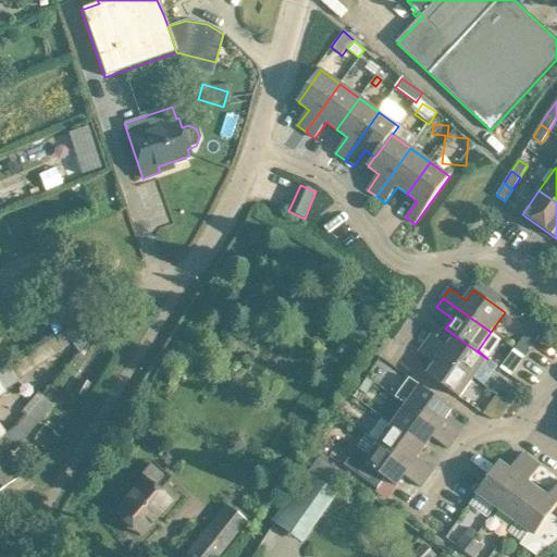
[(38,313),(48,335),(62,329),(51,307),(38,313)]
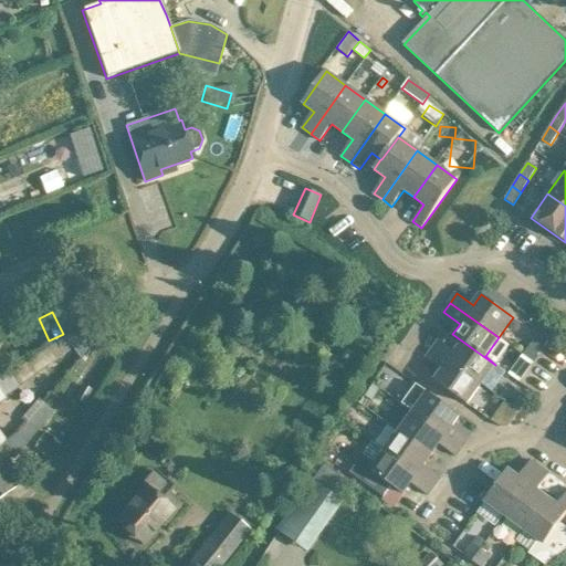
[(109,322),(102,333),(94,342),(112,357),(119,346),(133,327),(126,322),(122,329),(109,322)]
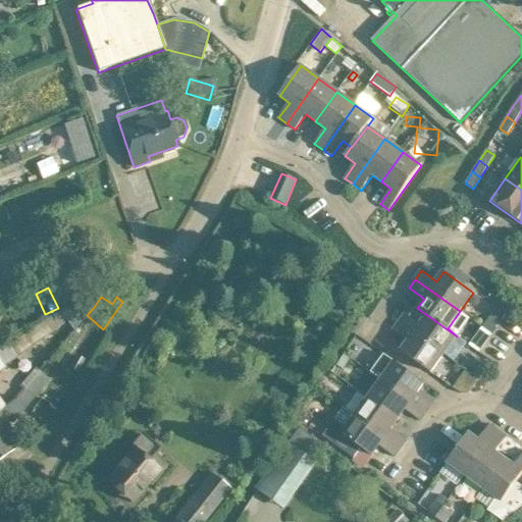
[(501,303),(482,328),(491,334),(510,309),(501,303)]
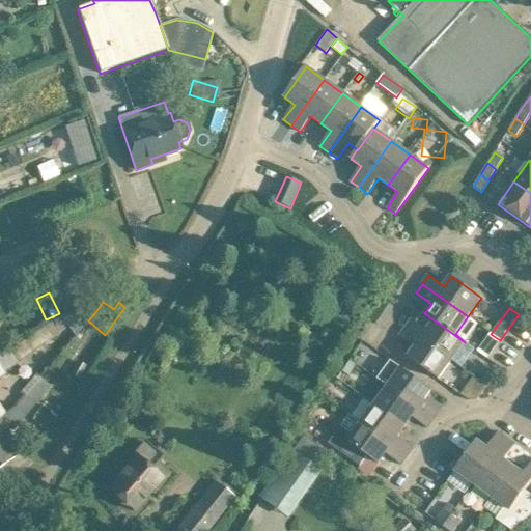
[(72,310),(62,316),(75,335),(84,327),(83,326),(72,310)]
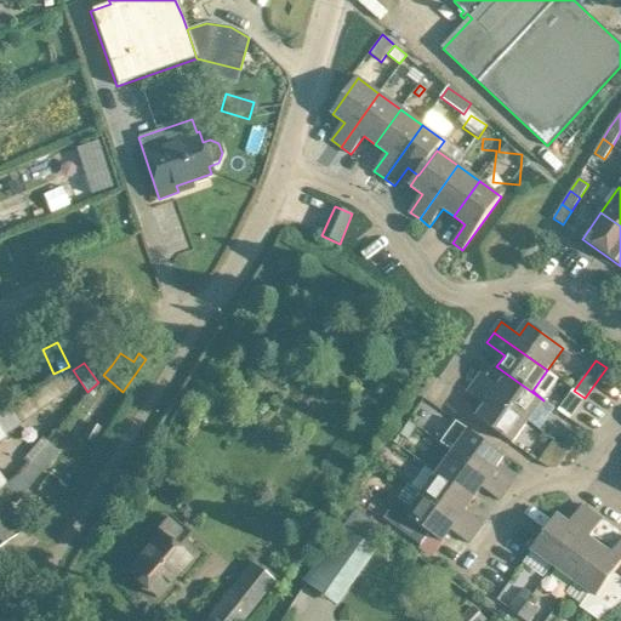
[(482,374),(474,383),(528,422),(531,417),(543,400),(496,366),(507,375),(500,386),(482,374)]
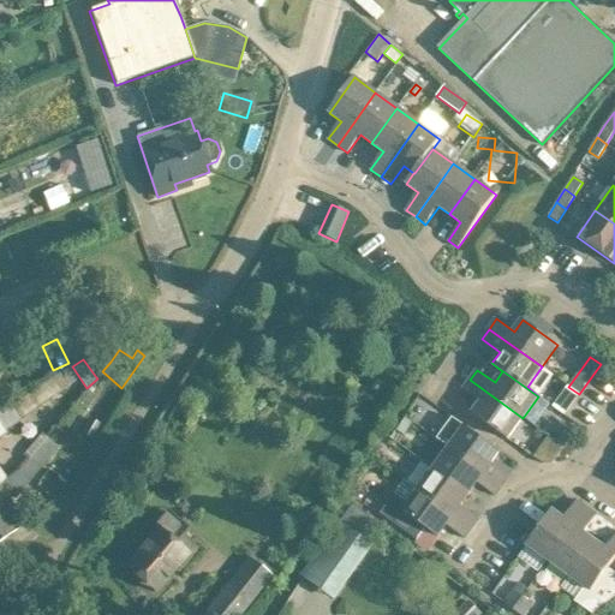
[(470,380),(463,389),(481,402),(472,415),(507,440),(523,418),(470,380)]
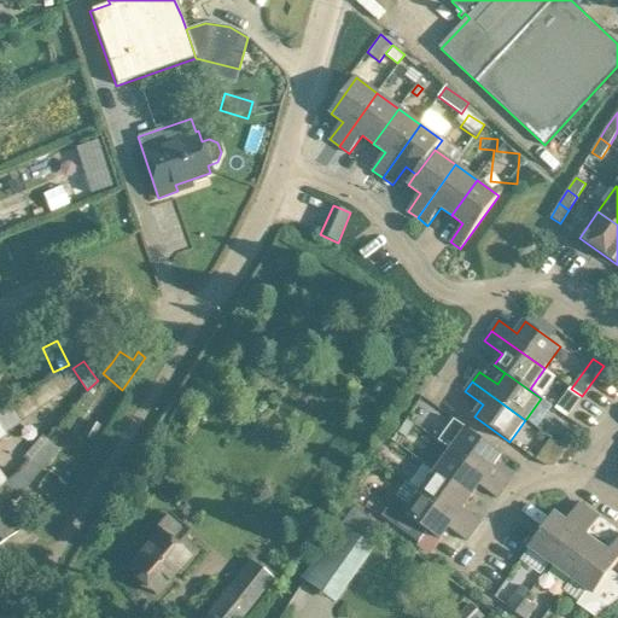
[(557,409),(566,417),(582,396),(571,389),(557,409)]
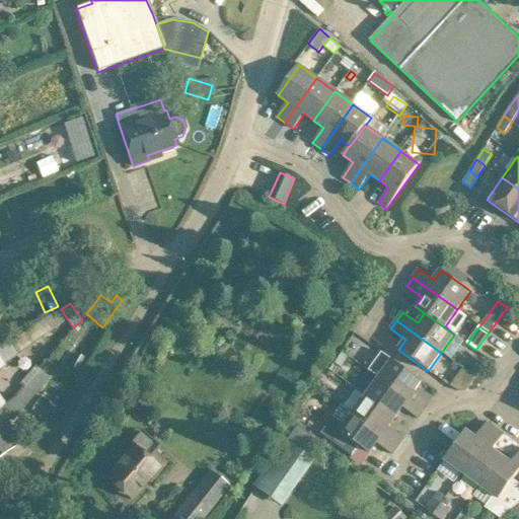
[(441,353),(452,360),(454,356),(444,349),(441,353)]
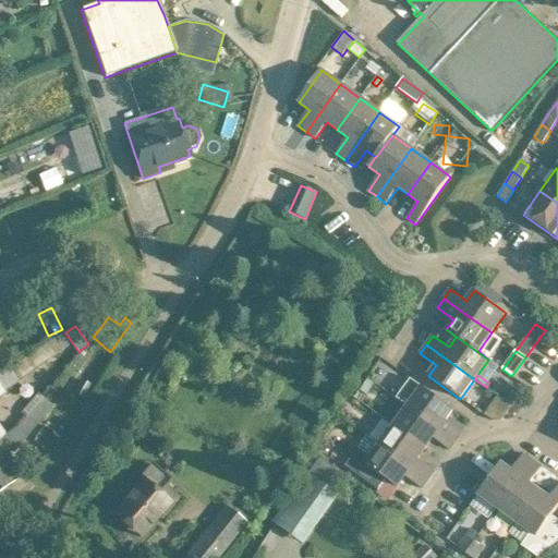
[(367,378),(360,390),(368,395),(375,384),(367,378)]
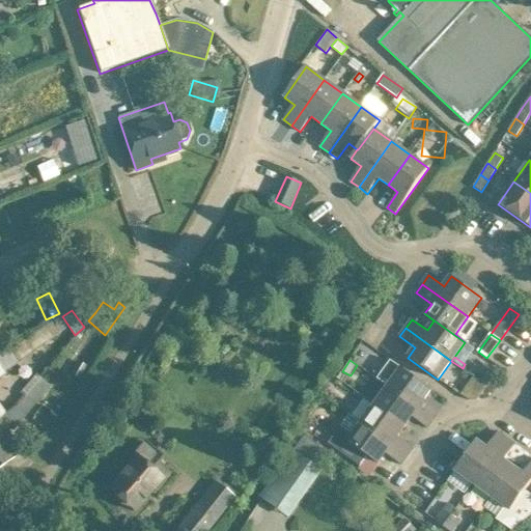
[(87,367),(77,361),(67,375),(79,382),(87,367)]
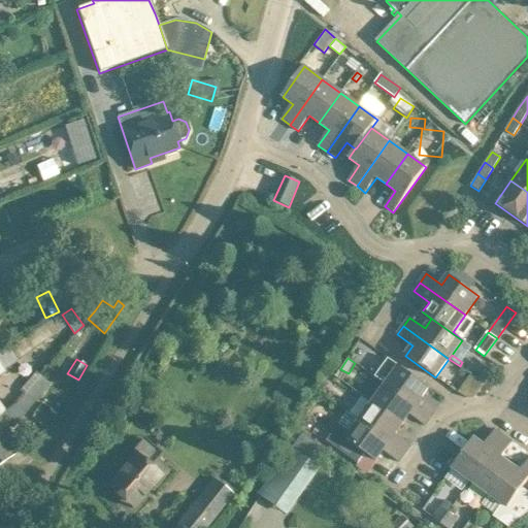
[(389,359),(375,377),(386,385),(431,418),(437,408),(422,398),(429,388),(389,359)]
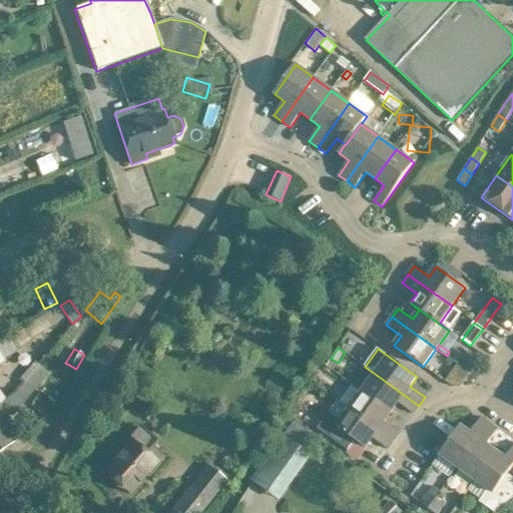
[(333,360),(328,367),(338,375),(343,368),(333,360)]
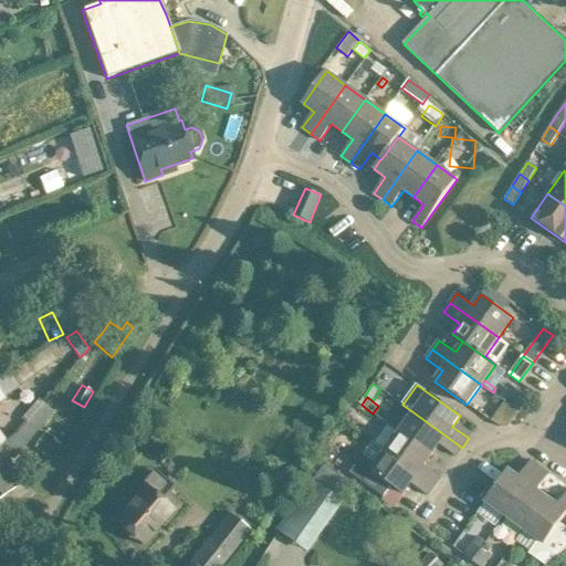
[(6,441),(2,444),(9,454),(13,451),(23,443),(25,446),(53,412),(42,404),(38,400),(21,418),(25,421),(9,437),(4,440),(6,441)]
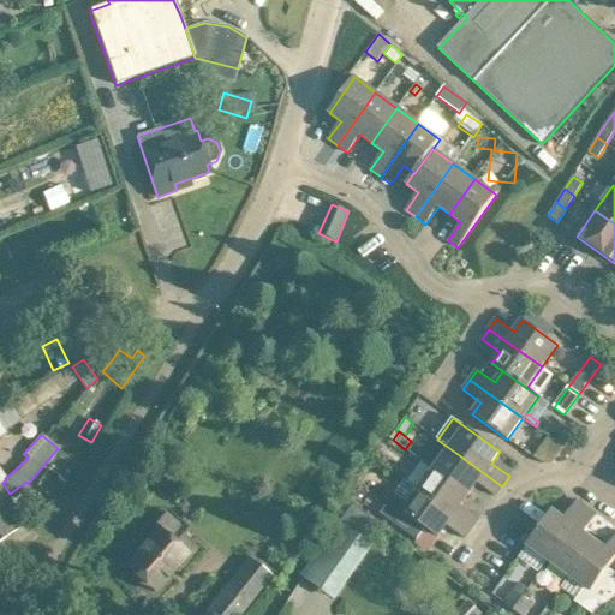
[(549,436),(533,458),(542,465),(550,464),(563,447),(549,436)]
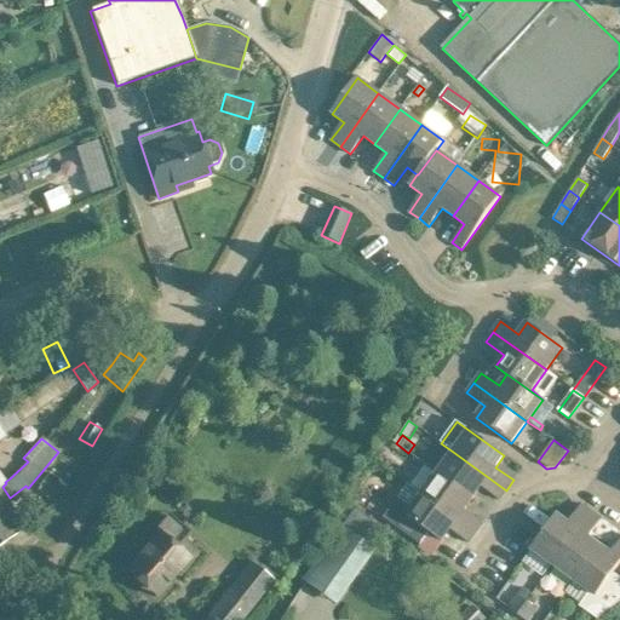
[(453,452),(437,474),(472,499),(481,487),(499,500),(506,491),(453,452)]
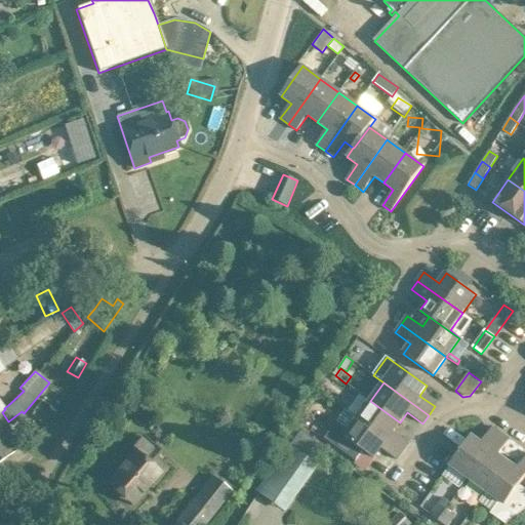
[(358,417),(357,418),(403,451),(408,443),(394,432),(400,422),(370,401),(369,401),(360,394),(349,410),(358,417)]
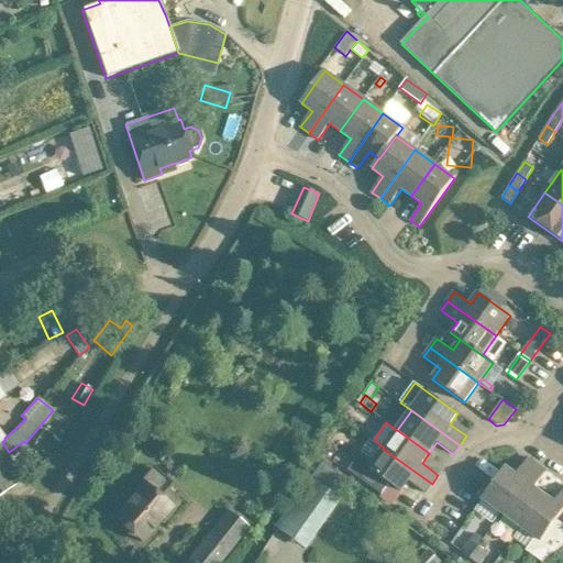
[(349,471),(355,475),(378,492),(386,481),(401,492),(409,482),(426,493),(432,484),(383,449),(374,462),(361,453),(349,471)]
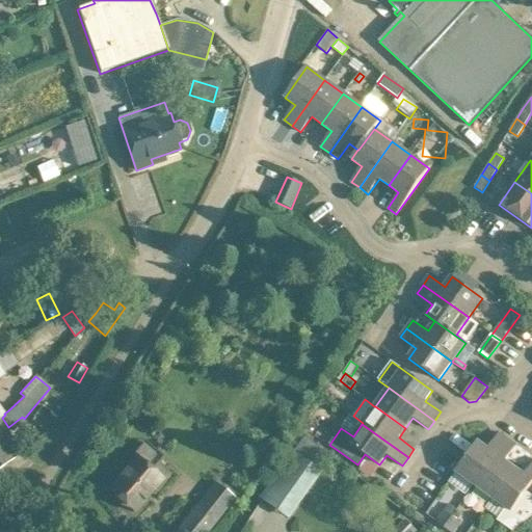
[(477,442),(455,472),(473,484),(474,485),(507,440),(499,433),(487,449),(477,442)]
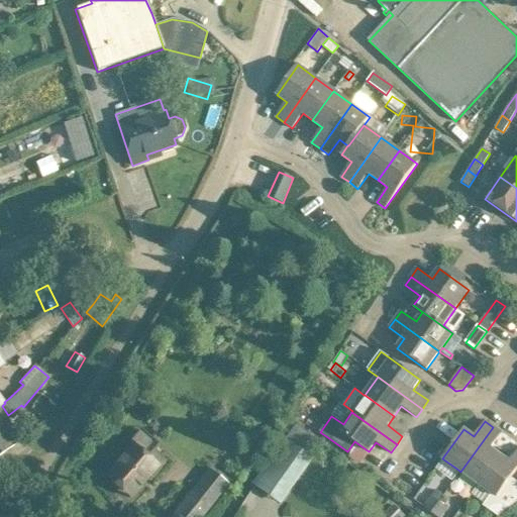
[(299,448),(310,457),(321,442),(296,424),(286,439),(284,438),(251,485),(267,495),(299,448)]
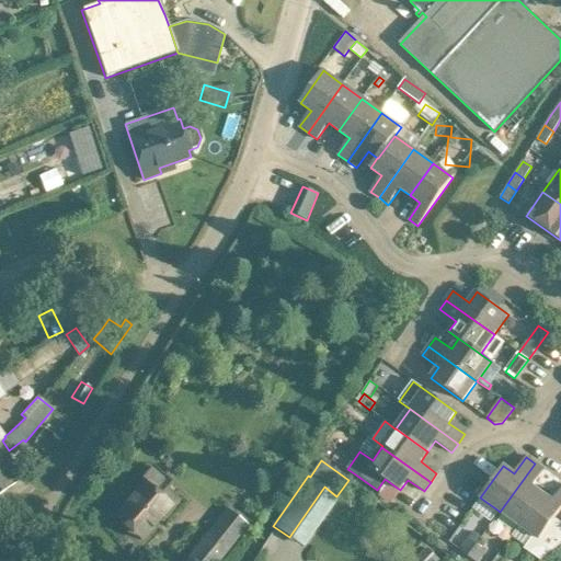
[(0,461),(0,493),(15,483),(0,461)]
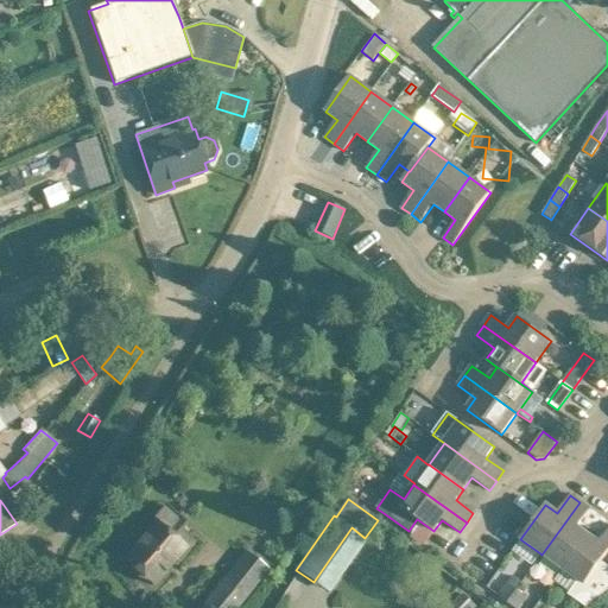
[(580,502),(542,555),(563,570),(588,534),(577,527),(589,510),(580,502)]
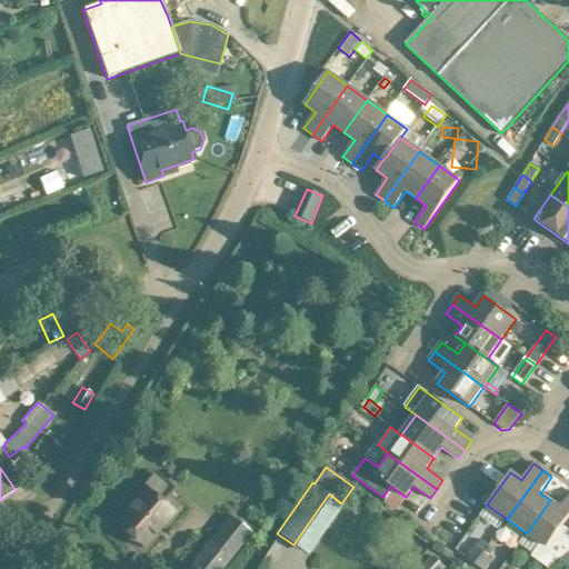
[(147,491),(118,526),(135,540),(138,536),(146,543),(161,527),(173,512),(172,511),(175,509),(163,499),(171,489),(155,475),(142,488),(147,491)]
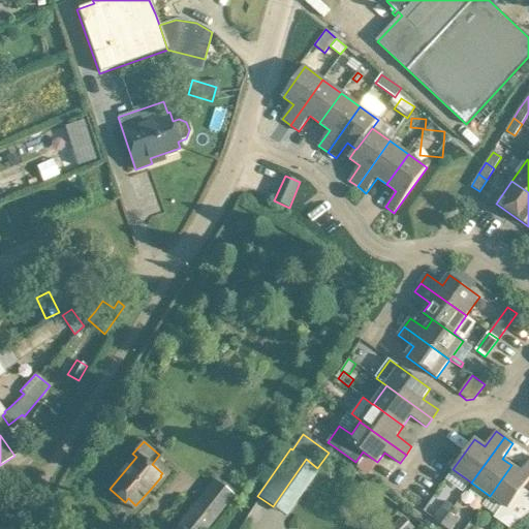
[(511,465),(490,496),(483,505),(496,515),(494,518),(510,528),(528,511),(528,492),(523,489),(528,479),(528,461),(522,472),(511,465)]
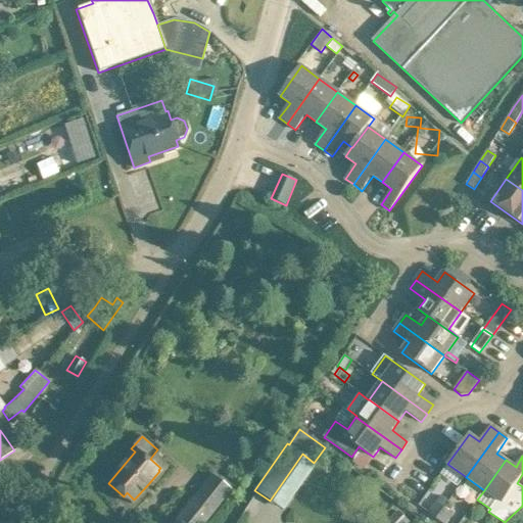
[(202,522),(231,489),(212,474),(173,522),(202,522)]
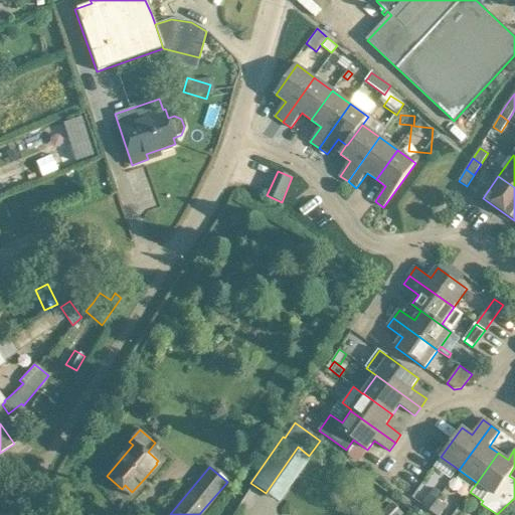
[(435,488),(428,496),(422,505),(430,510),(436,501),(441,493),(435,488)]
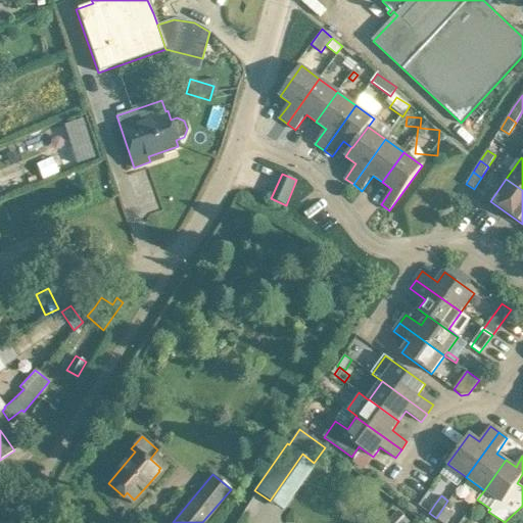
[(442,509),(436,518),(442,522),(444,522),(450,515),(442,509)]
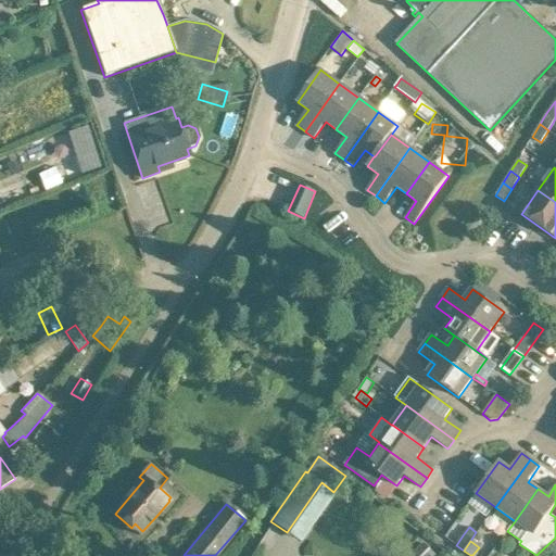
[(430,544),(418,555),(436,555),(440,552),(430,544)]
